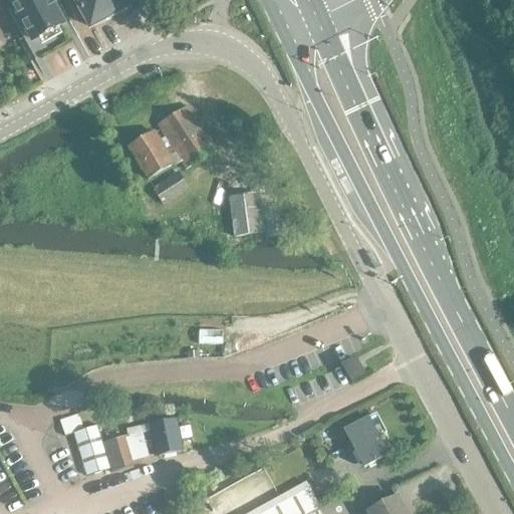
[(13,0),(38,48),(68,32),(51,0),(13,0)]
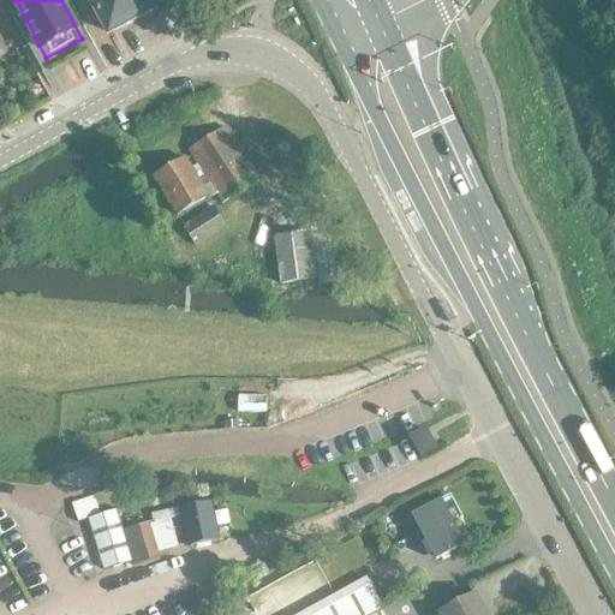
[(90,0),(109,33),(150,9),(144,0),(90,0)]
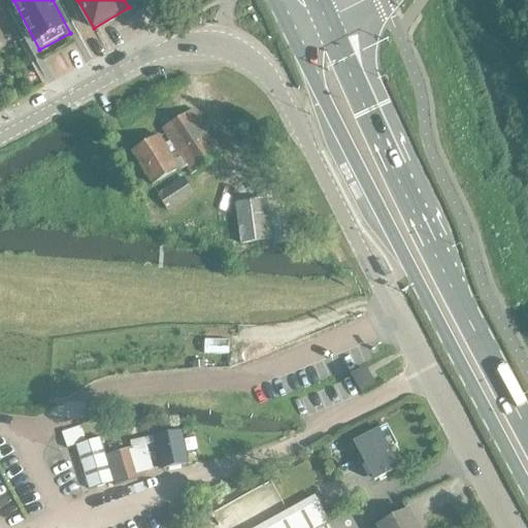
[(196,105),(164,124),(193,171),(224,152),(196,105)]
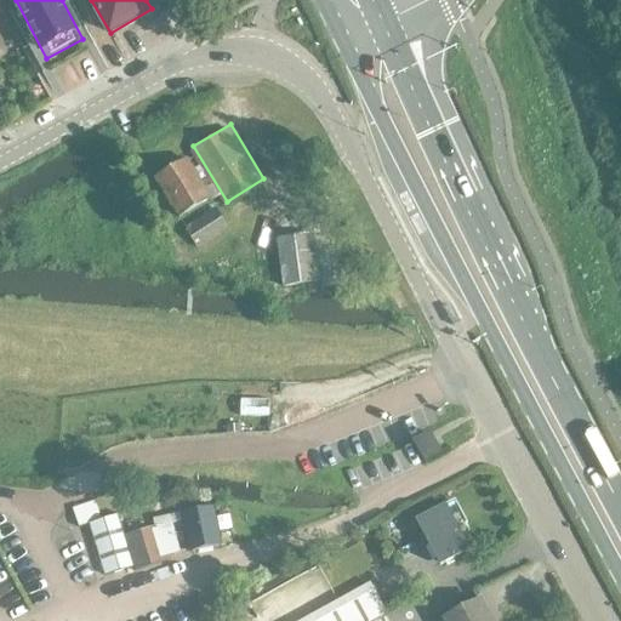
[(174,214),(211,200),(197,158),(160,170),(174,214)]
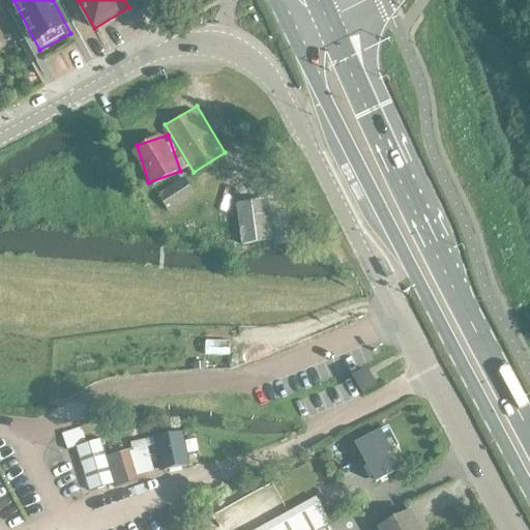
[(172,209),(198,193),(186,176),(162,193),(172,209)]
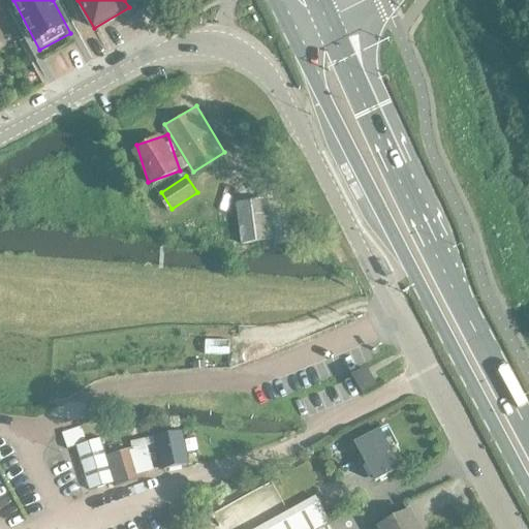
[(200,204),(176,219),(184,231),(193,225),(198,232),(210,224),(215,234),(221,229),(235,221),(259,206),(242,178),(208,199),(200,204)]
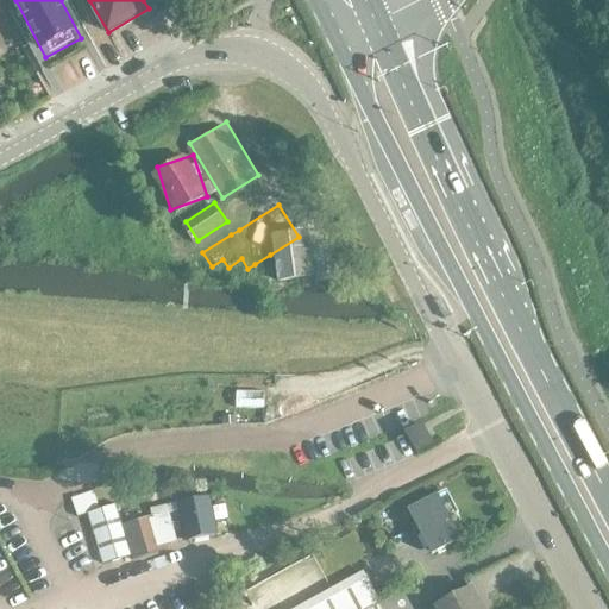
[(270,255),(255,264),(262,275),(277,264),(270,255)]
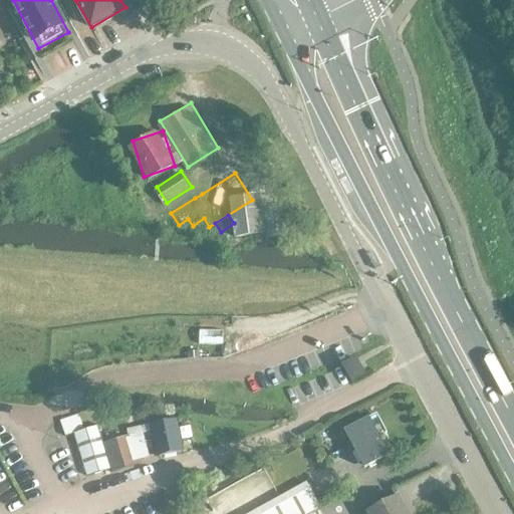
[(351,380),(363,373),(354,357),(342,364),(351,380)]
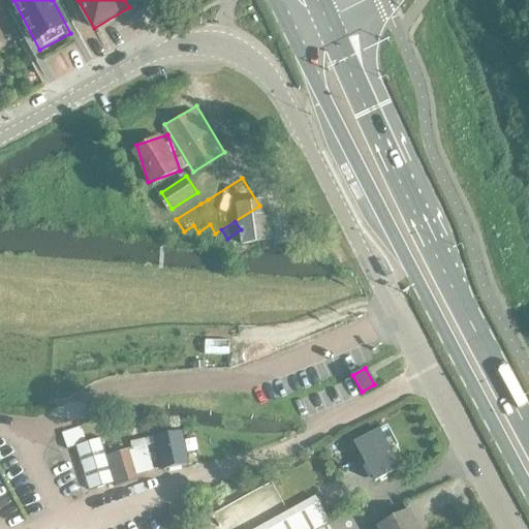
[(114,484),(106,457),(100,439),(86,443),(80,427),(62,433),(67,449),(76,446),(90,491),(114,484)]
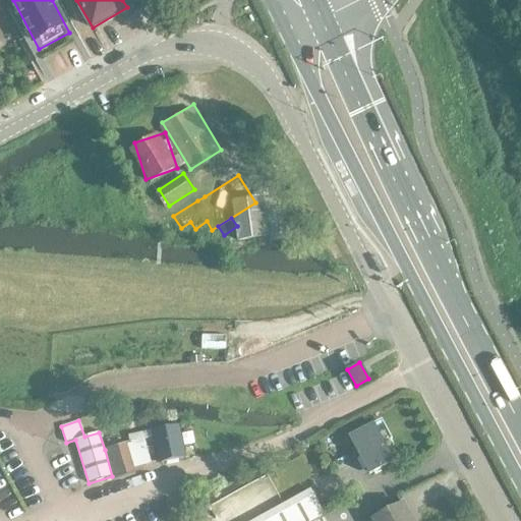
[(369,475),(384,468),(395,462),(373,423),(348,437),(369,475)]
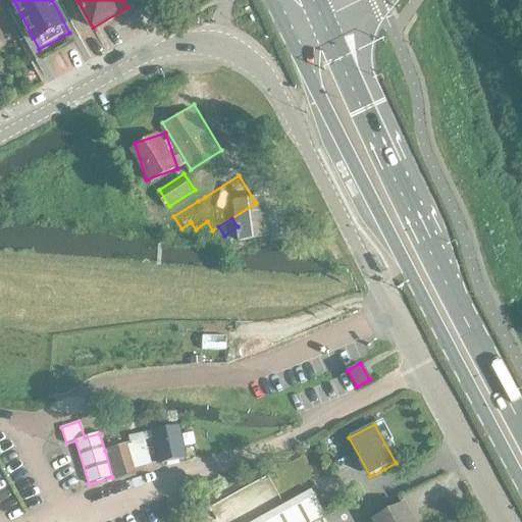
[(161,465),(184,460),(176,427),(154,432),(156,439),(160,462),(161,465)]
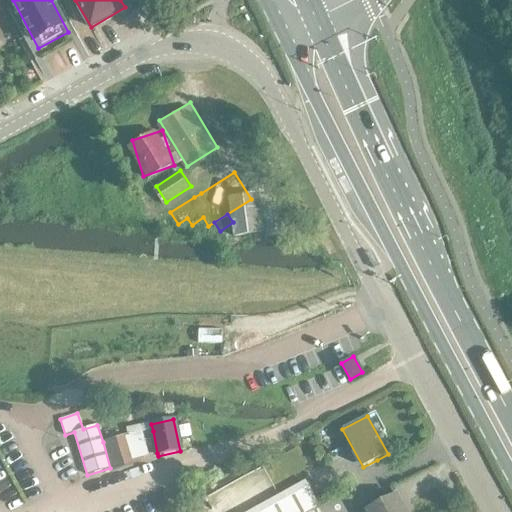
[(142,433),(153,431),(151,424),(129,429),(131,435),(103,442),(110,468),(111,472),(138,463),(141,462),(140,459),(148,455),(142,433)]
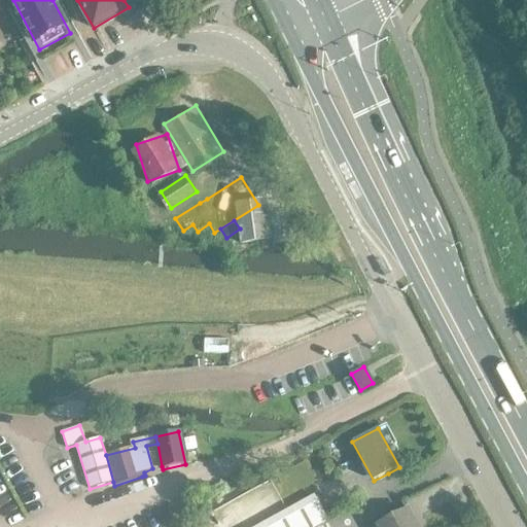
[(251,526),(271,518),(268,512),(284,503),(274,480),(212,508),(220,526),(251,526)]
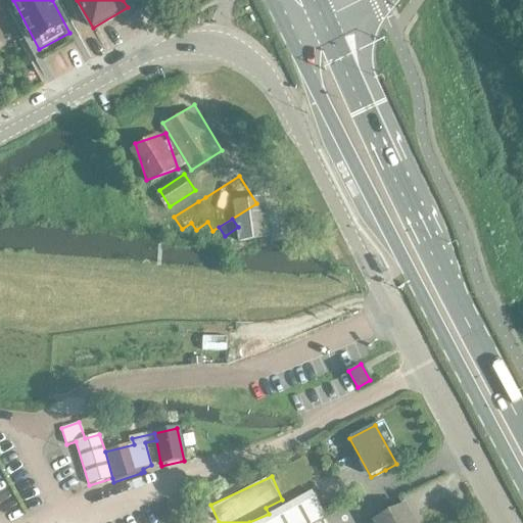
[(254,522),(312,522),(325,516),(312,491),(254,522)]
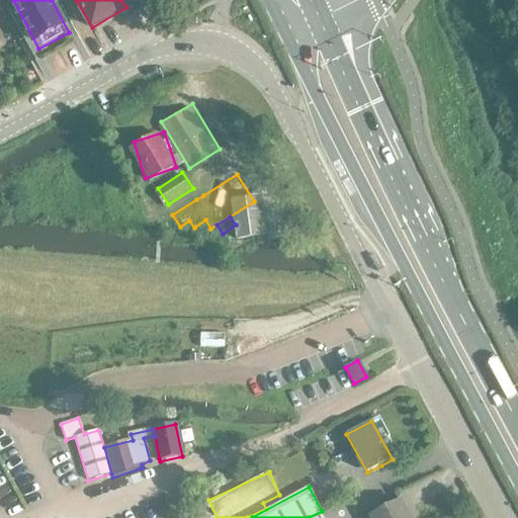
[(410,517),(401,501),(369,517),(410,517)]
